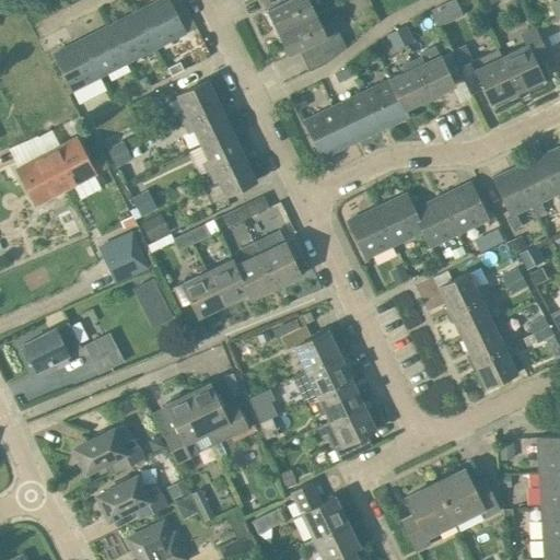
[(158,49),(186,35),(167,0),(161,0),(139,11),(158,49)]
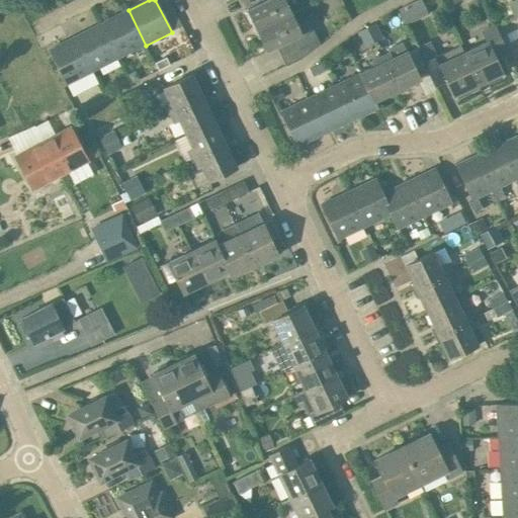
[(169,0),(168,0),(161,4),(166,15),(169,14),(175,26),(181,23),(169,0)]
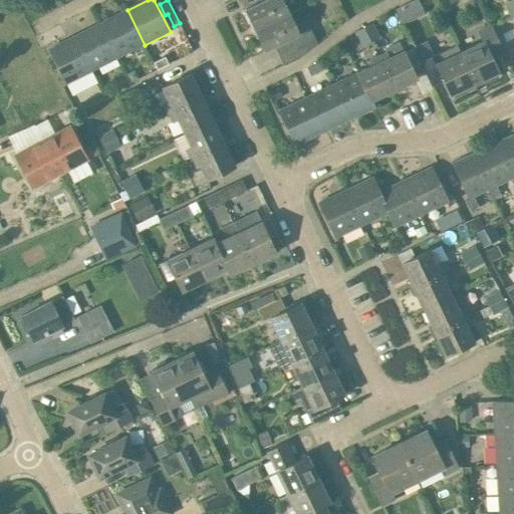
[(248,0),(251,6),(246,9),(256,30),(290,14),(283,1),(282,0),(248,0)]
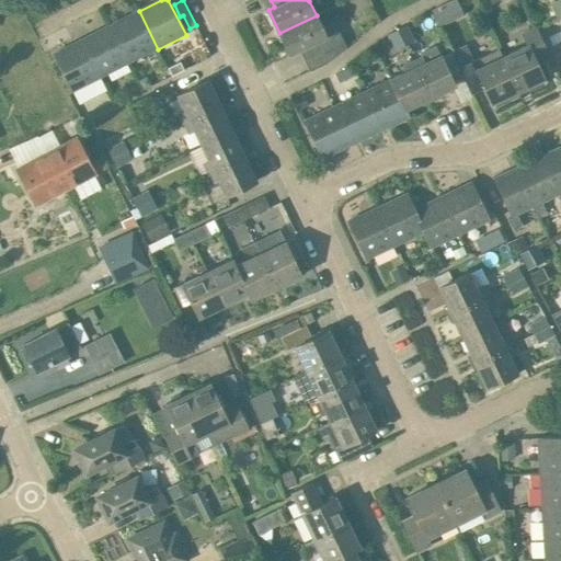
[(456,0),(455,0),(444,6),(451,21),(464,14),(456,0)]
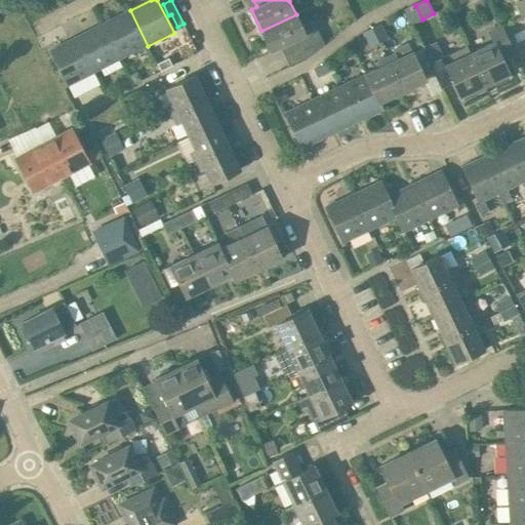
[(524,0),(520,0),(515,3),(522,18),(524,16),(524,0)]
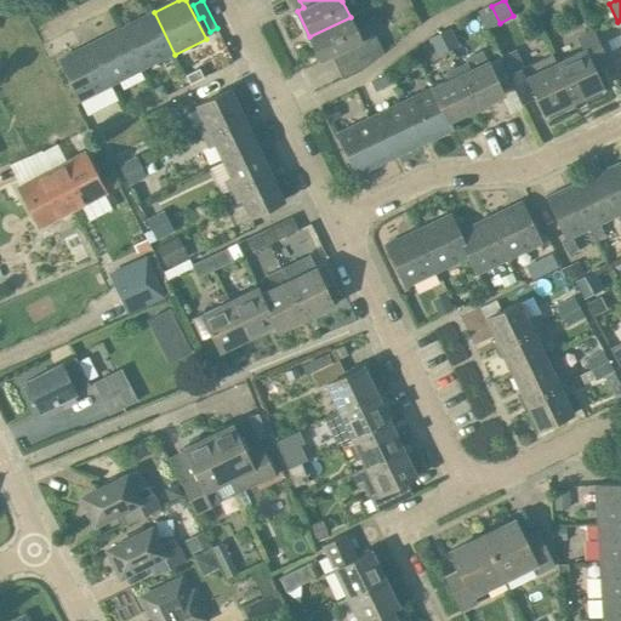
[(143,70),(175,55),(154,12),(123,29),(143,70)]
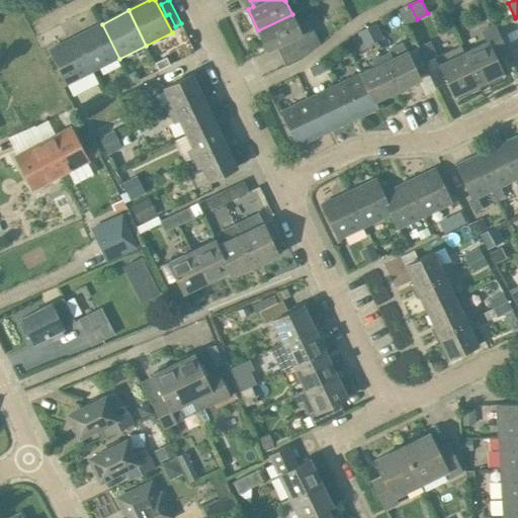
[(298,27),(292,14),(258,30),(268,52),(277,48),(282,59),(318,41),(309,22),(298,27)]
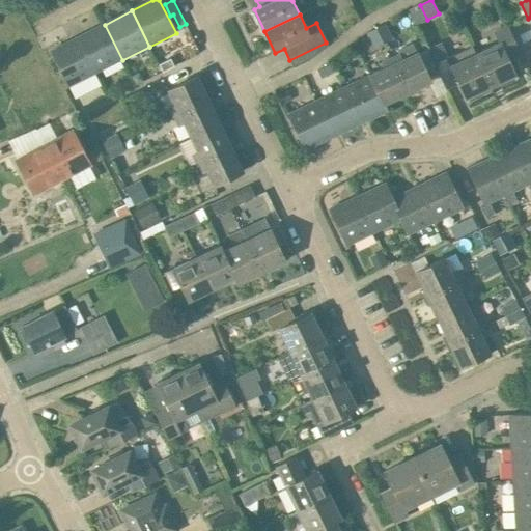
[(384,24),(375,28),(383,43),(384,43),(392,38),(384,24)]
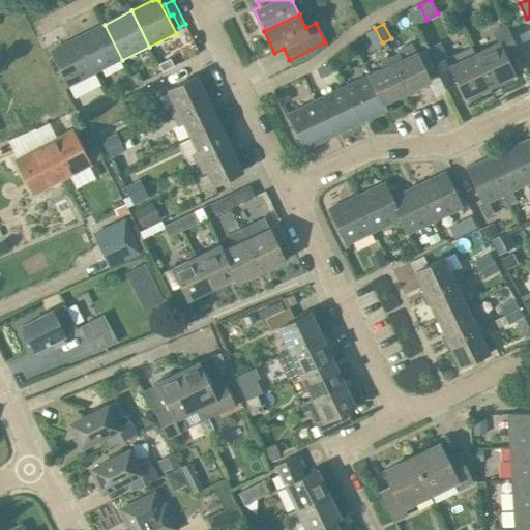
[(514,76),(507,61),(507,60),(521,54),(507,24),(492,31),(497,45),(475,55),(490,87),(499,83),(500,85),(501,85),(501,86),(514,80),(513,77),(514,76)]
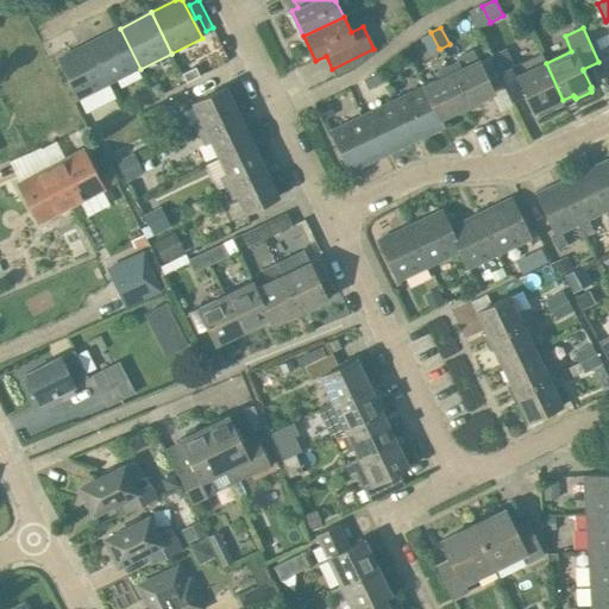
[(111,85),(140,69),(120,29),(89,44),(111,85)]
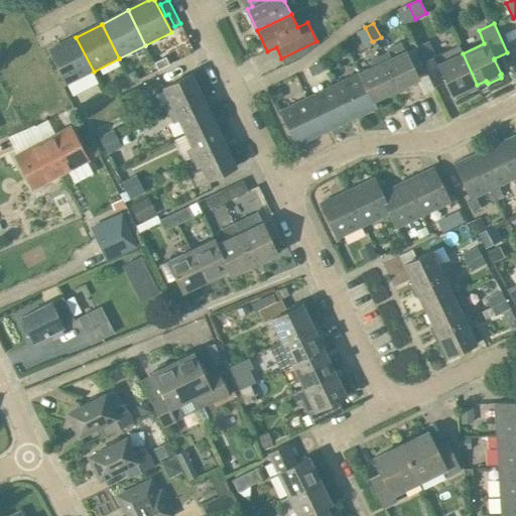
[(365,27),(356,31),(363,46),(364,45),(372,41),(365,27)]
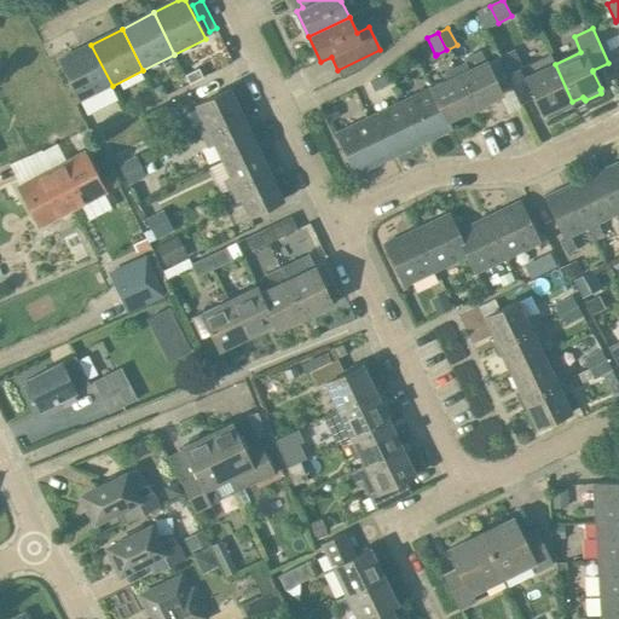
[(81,102),(113,86),(91,45),(61,61),(81,102)]
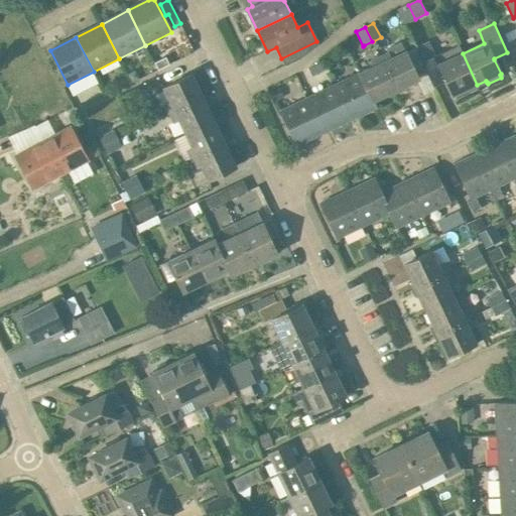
[(463,53),(459,45),(435,56),(433,54),(420,60),(433,88),(446,82),(454,96),(456,95),(458,99),(470,94),(468,90),(477,85),(463,53)]
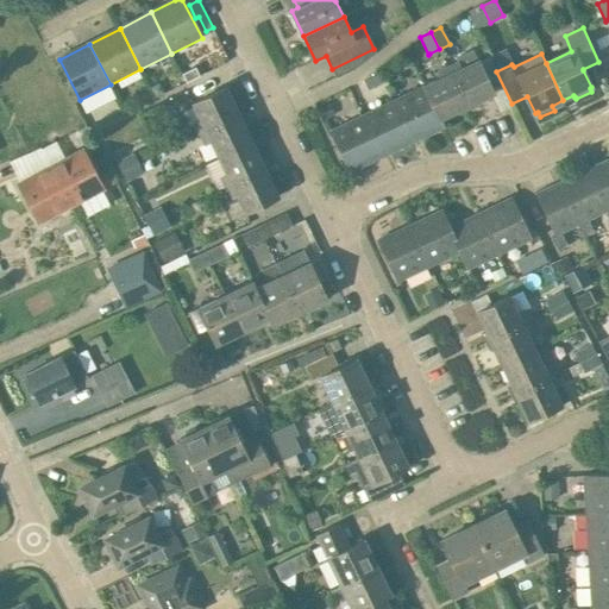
[(494,95),(478,61),(460,69),(457,63),(446,69),(464,108),(494,95)]
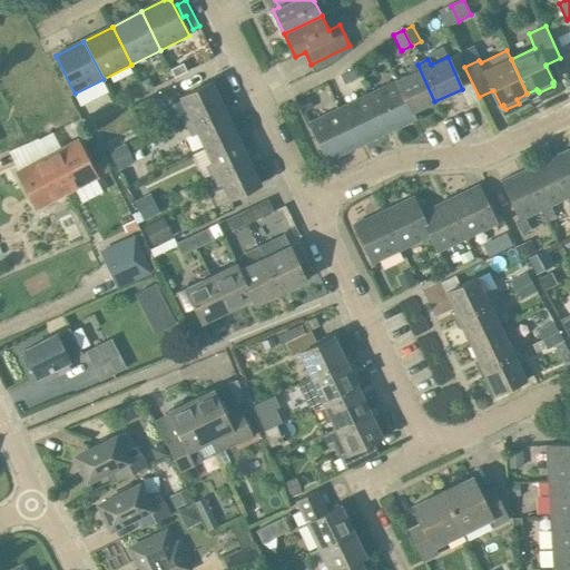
[(182,64),(169,69),(174,77),(174,78),(186,71),(182,64)]
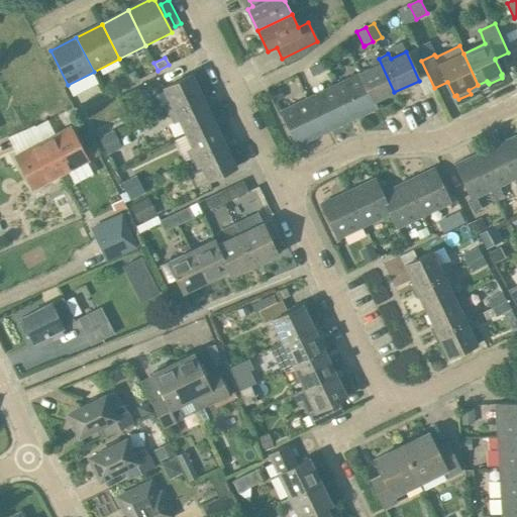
[(373,110),(377,108),(374,102),(394,92),(379,59),(372,62),(375,67),(355,76),(373,110)]
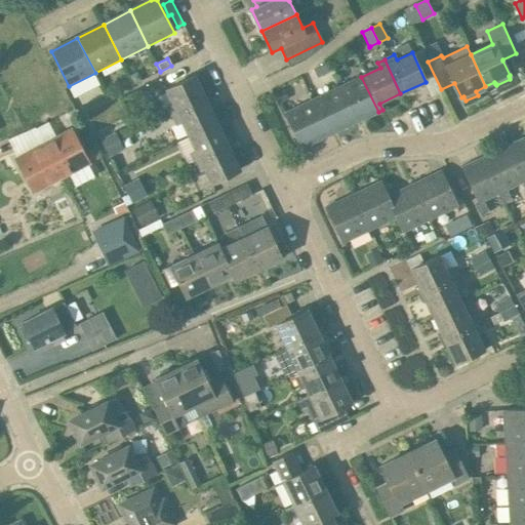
[(329,72),(325,64),(314,69),(318,77),(329,72)]
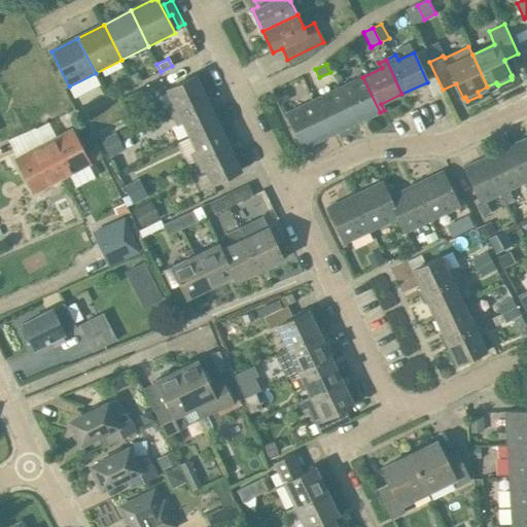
[(138,72),(131,76),(135,84),(142,80),(138,72)]
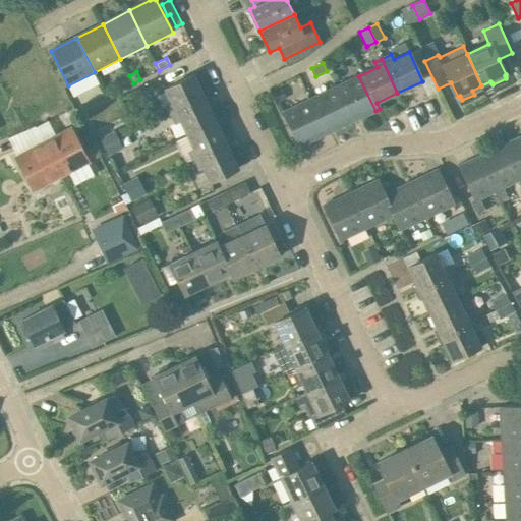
[(193,75),(165,90),(172,104),(166,106),(170,115),(205,99),(193,75)]
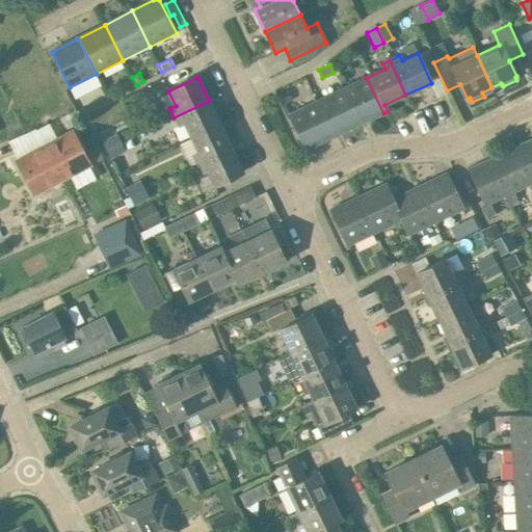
[(357,126),(383,113),(366,78),(340,90),(357,126)]
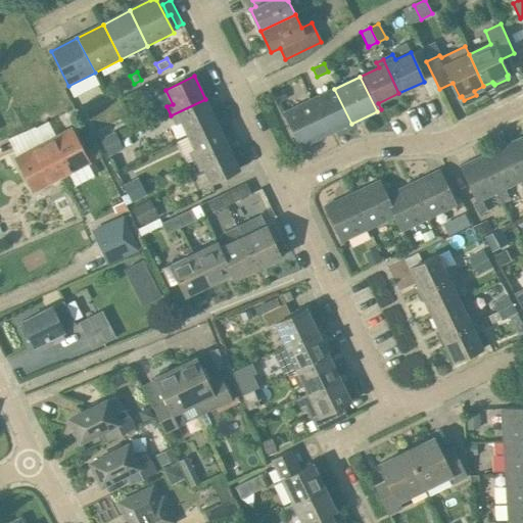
[(281,100),(288,96),(283,87),(276,90),(281,100)]
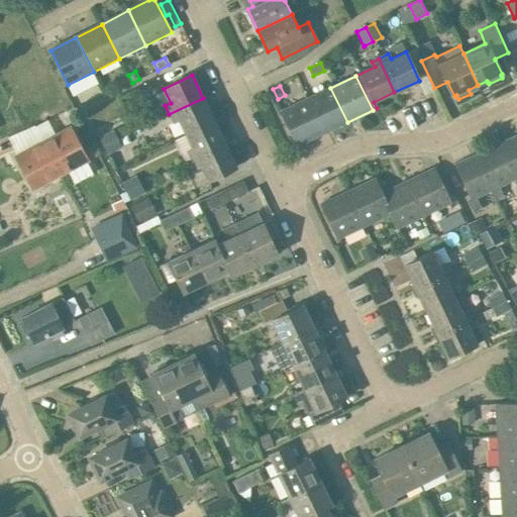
[(322,134),(347,122),(330,88),(306,100),(322,134)]
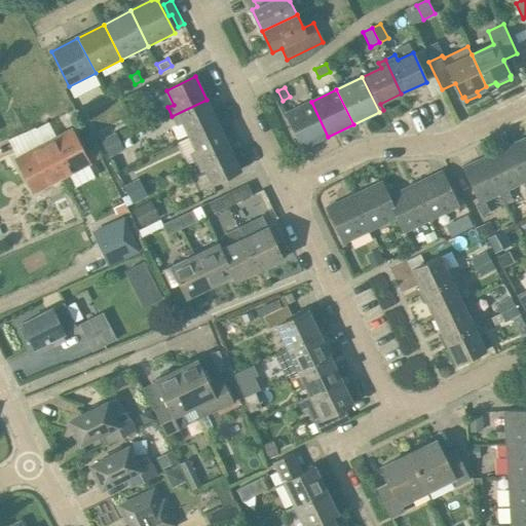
[(207,100),(172,116),(177,125),(182,123),(189,137),(218,123),(207,100)]
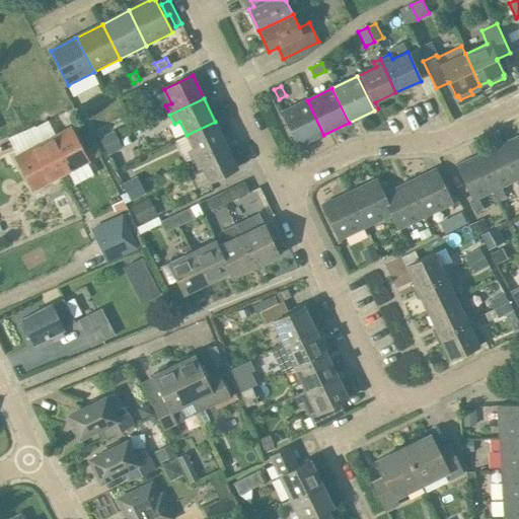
[(298,147),(323,135),(307,100),(282,112),(298,147)]
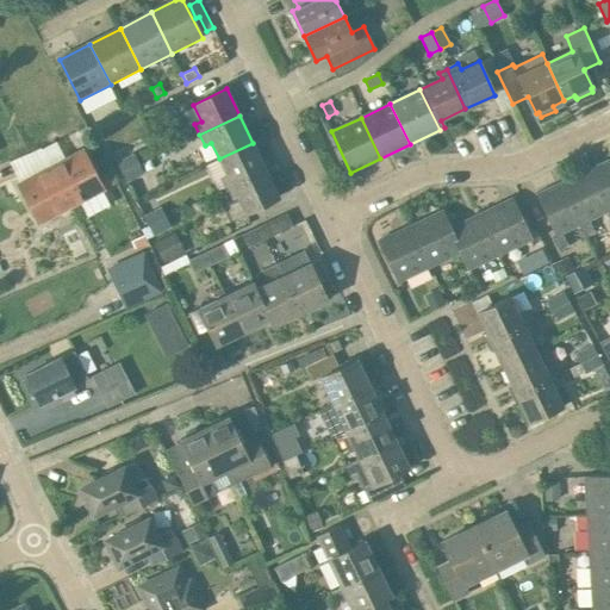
[(56,139),(8,160),(17,176),(63,156),(56,139)]
